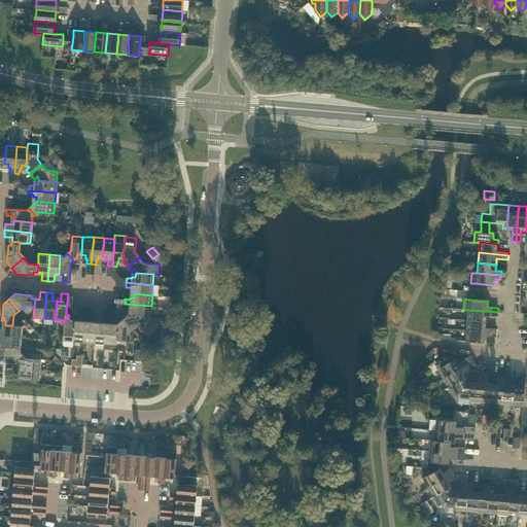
[(150,316),(151,306),(125,304),(124,308),(129,309),(129,310),(132,311),(132,315),(150,316)]
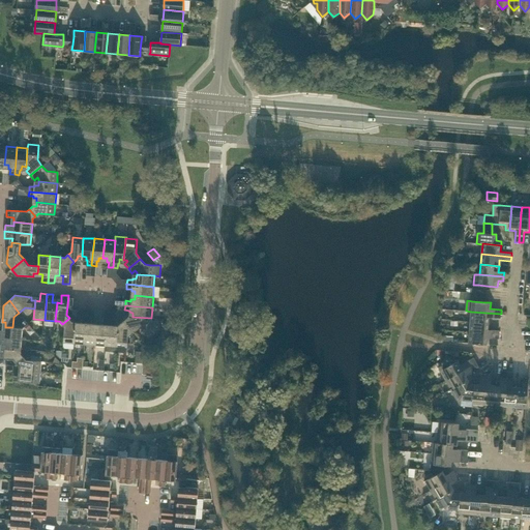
[(500,318),(501,314),(471,312),(470,322),(489,323),(489,317),(500,318)]
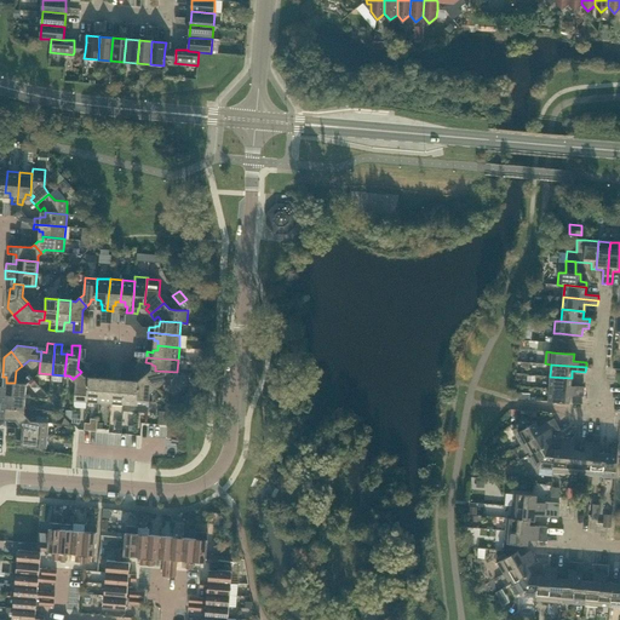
[(99,403),(102,372),(97,371),(96,377),(95,377),(93,382),(89,380),(87,402),(99,403)]
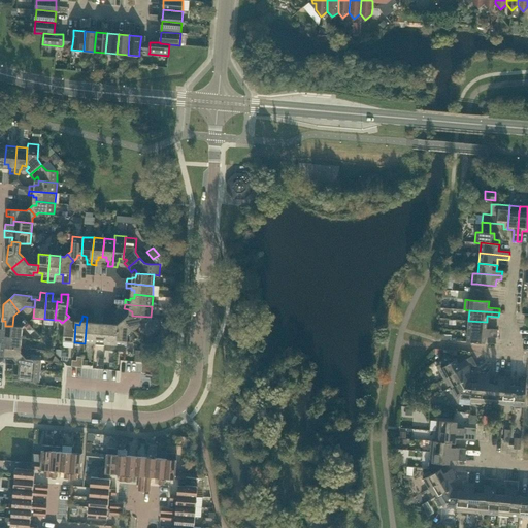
[(150,328),(151,317),(132,316),(132,318),(130,319),(128,316),(123,320),(133,331),(138,327),(150,328)]
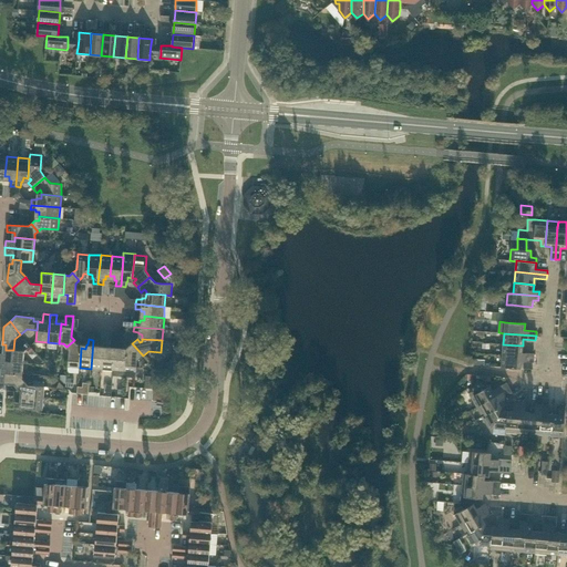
[(76,348),(76,344),(74,340),(66,347),(69,350),(68,367),(80,368),(81,348),(76,348)]
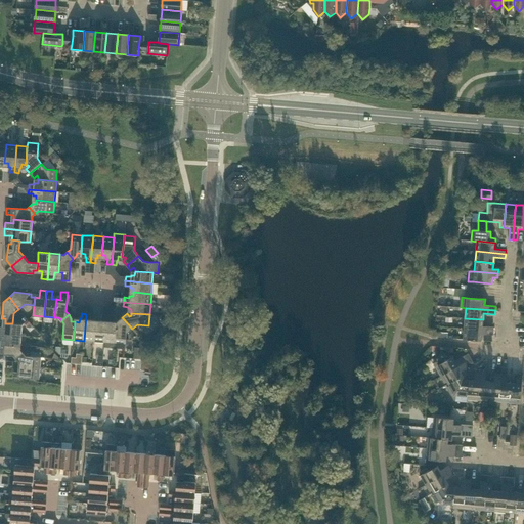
[(90,319),(91,314),(86,314),(84,341),(94,342),(96,323),(91,323),(92,319),(90,319)]
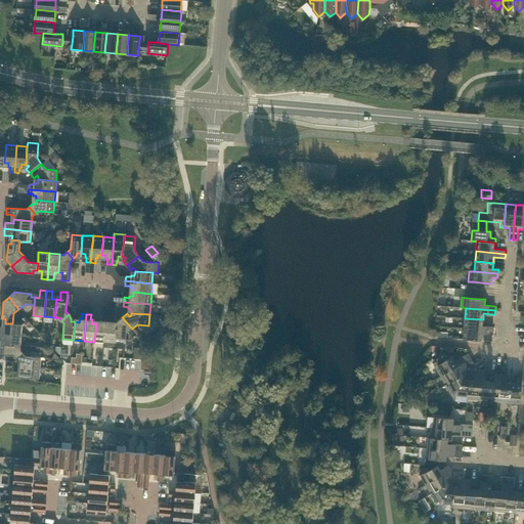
[(104,342),(106,315),(102,315),(101,320),(100,320),(100,323),(96,323),(94,342),(104,342)]
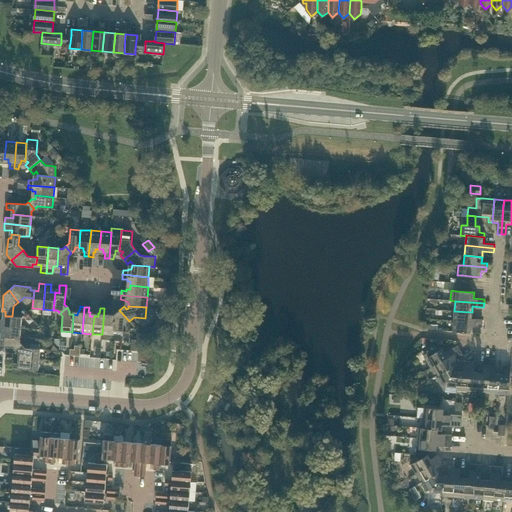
[(102,334),(102,339),(112,340),(114,318),(110,317),(110,314),(109,314),(109,309),(104,308),(102,334)]
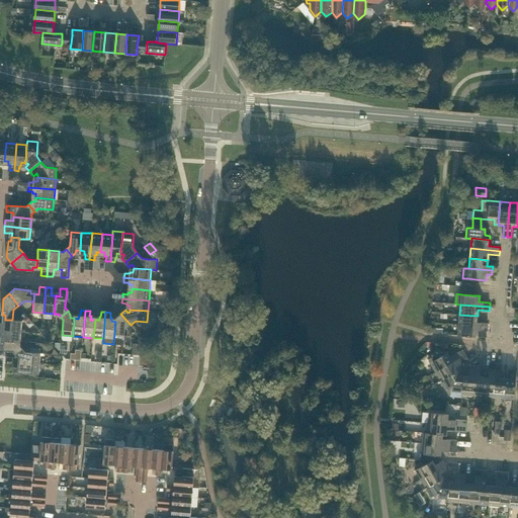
[(115,322),(113,344),(123,345),(125,330),(131,325),(120,314),(116,318),(118,321),(117,322),(115,322)]
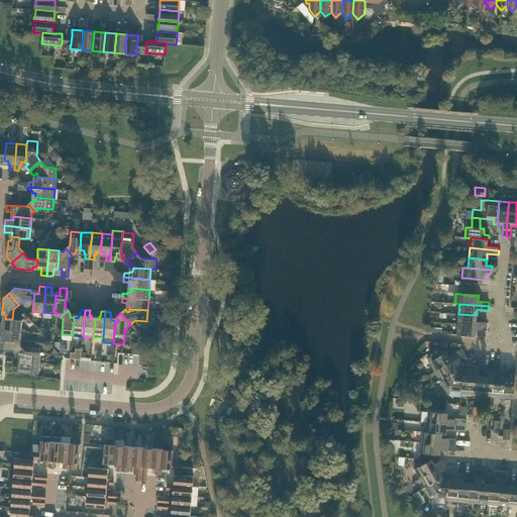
[(476,321),(477,315),(458,314),(457,324),(487,326),(487,322),(476,321)]
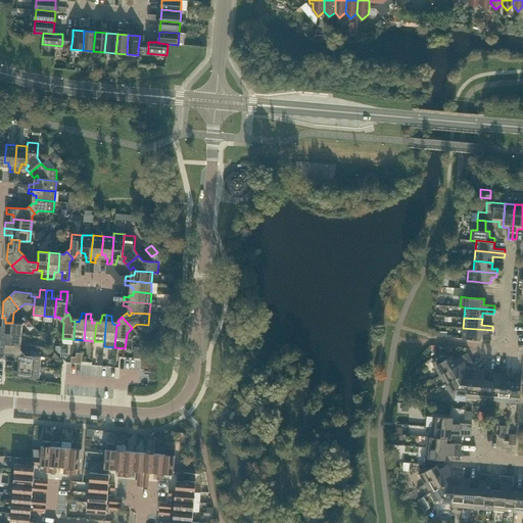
[(12,323),(5,323),(4,327),(0,326),(0,332),(21,334),(22,324),(12,323)]
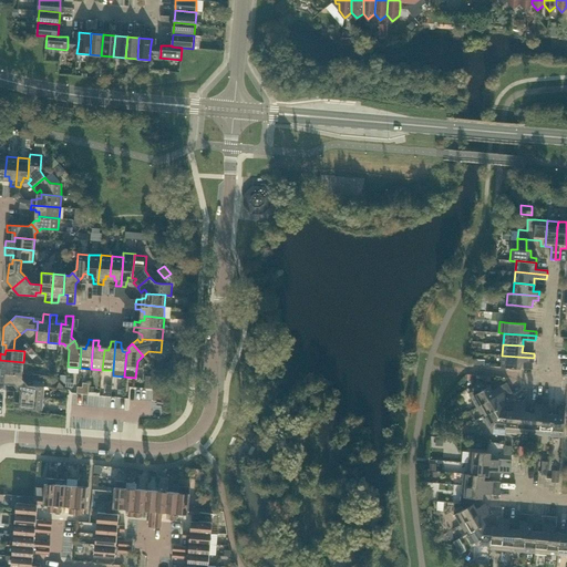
[(534,362),(534,358),(502,356),(501,367),(517,368),(521,368),(522,361),(534,362)]
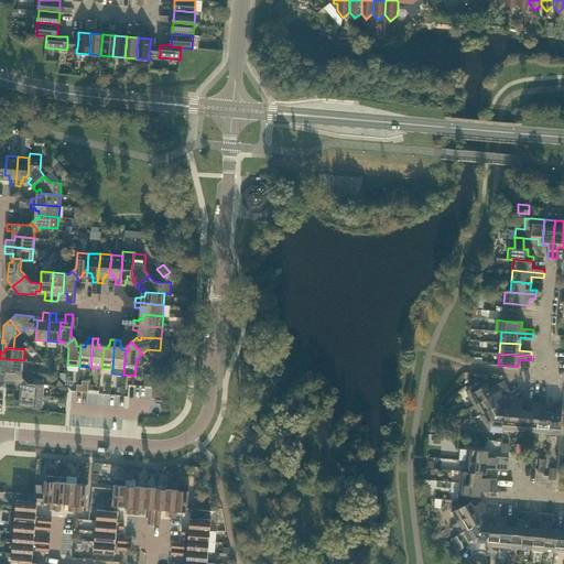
[(22,371),(23,360),(0,358),(0,365),(3,366),(3,370),(22,371)]
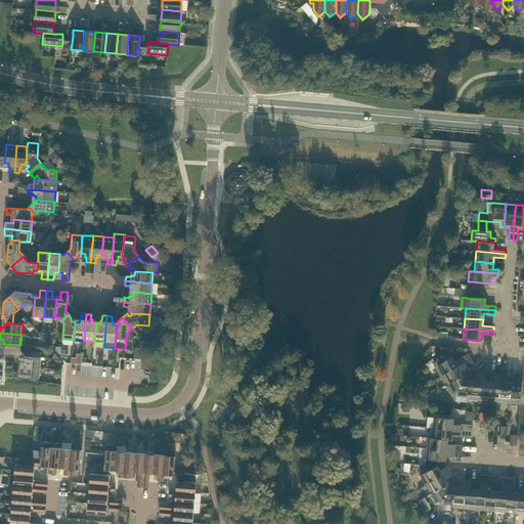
[(20,349),(20,345),(3,344),(2,348),(0,347),(0,354),(13,355),(16,359),(24,352),(20,349)]
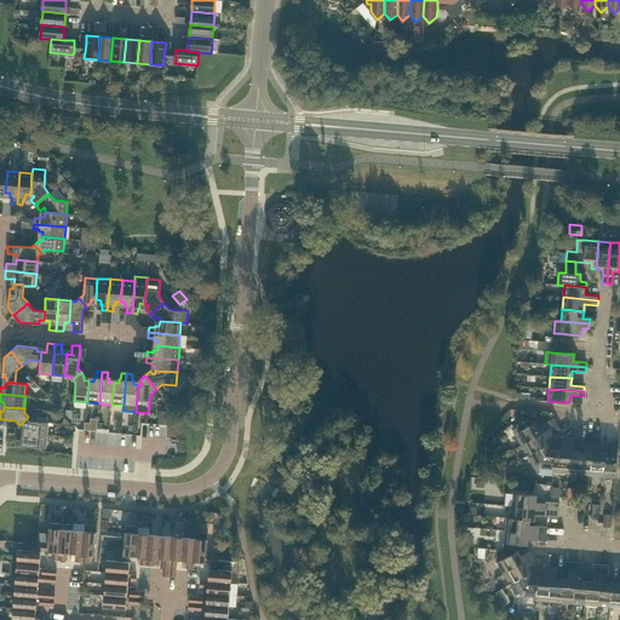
[(49,423),(30,422),(28,417),(19,425),(22,429),(27,429),(26,434),(47,435),(49,423)]
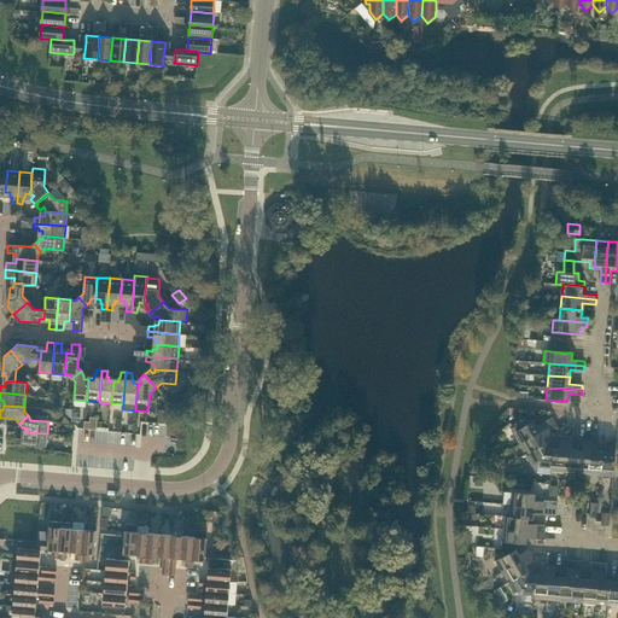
[(519,443),(555,424),(552,417),(536,426),(534,420),(531,421),(530,418),(525,420),(528,424),(513,432),(519,443)]
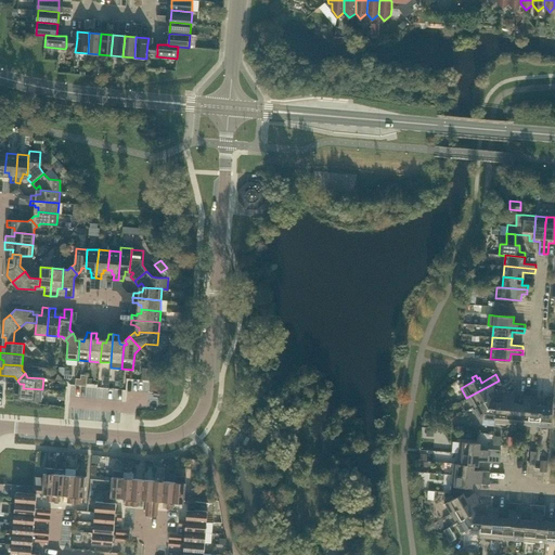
[(488,394),(502,386),(499,381),(466,398),(470,405),(474,404),(475,407),(490,398),(488,394)]
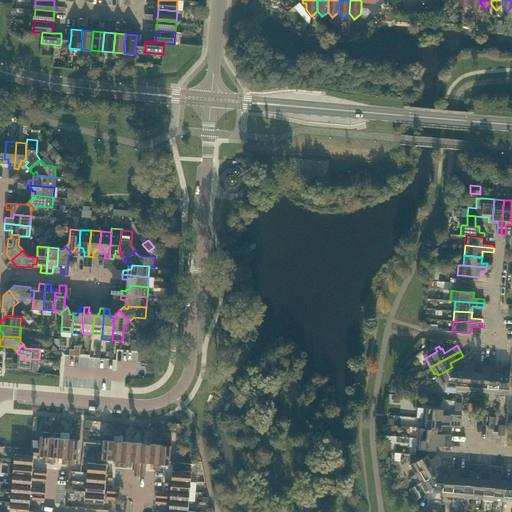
[(38,370),(39,359),(21,358),(21,362),(18,362),(18,363),(13,363),(12,368),(38,370)]
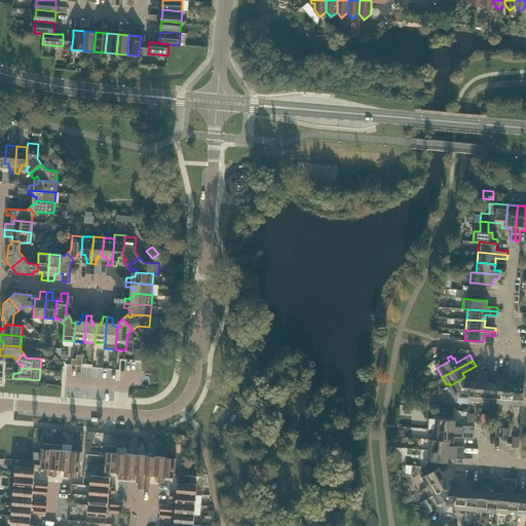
[(500,404),(503,368),(497,368),(496,383),(492,382),(490,400),(492,400),(492,403),(500,404)]
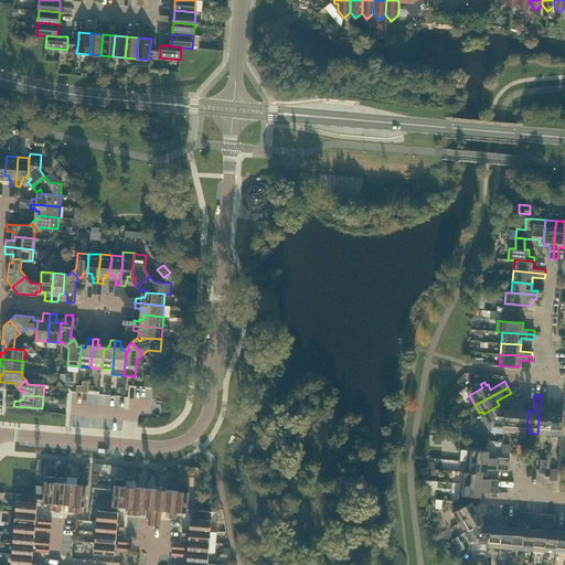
[(546,413),(547,396),(541,395),(537,434),(546,434),(547,430),(550,430),(551,413),(546,413)]
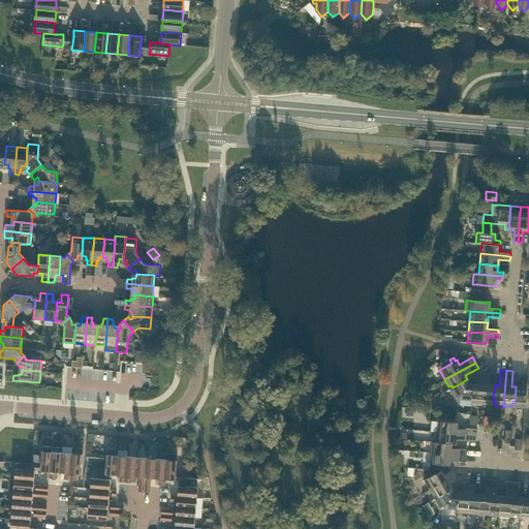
[(483,404),(485,374),(479,374),(478,383),(473,383),(472,400),(474,400),(474,403),(483,404)]
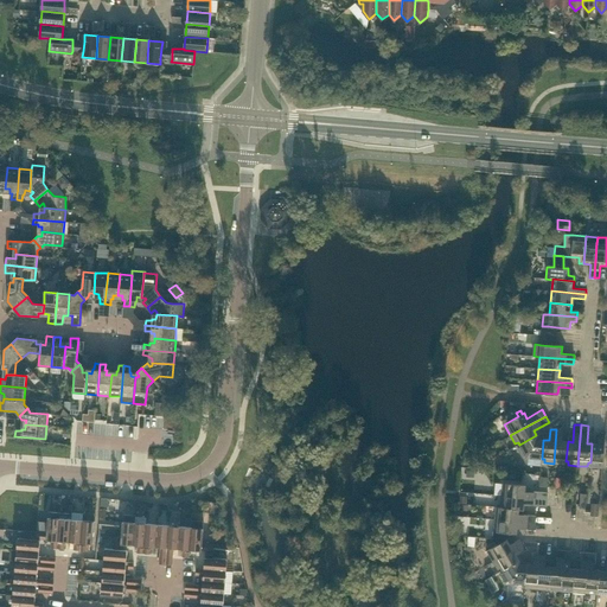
[(562,441),(562,430),(556,429),(554,464),(563,465),(563,461),(566,461),(568,441),(562,441)]
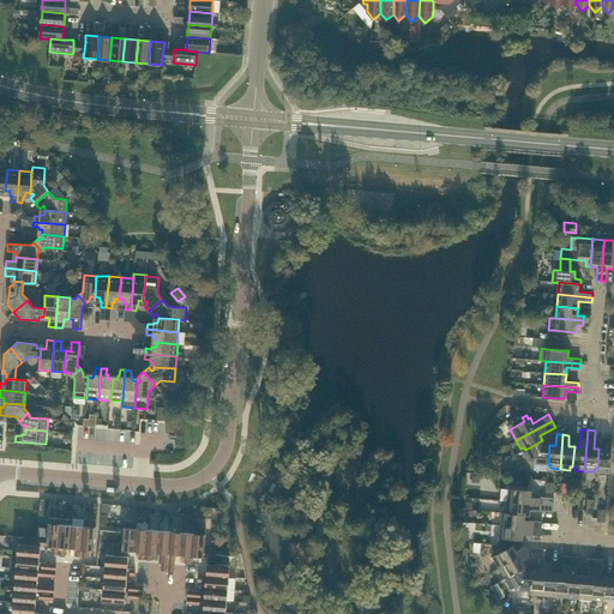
[(609,473),(612,439),(606,438),(605,450),(599,449),(597,468),(600,469),(599,473),(609,473)]
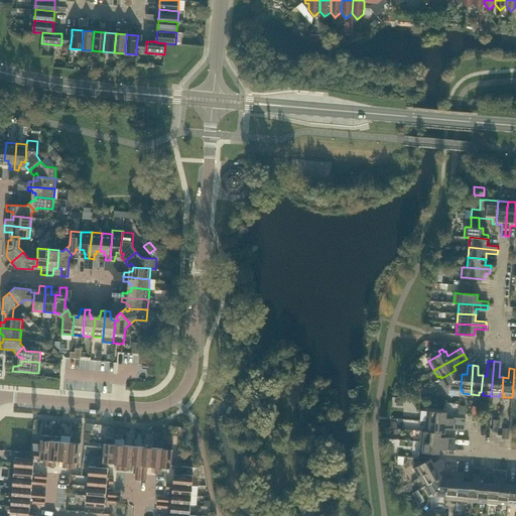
[(462,374),(458,373),(456,370),(441,378),(442,380),(439,381),(443,388),(446,387),(447,389),(461,390),(462,374)]
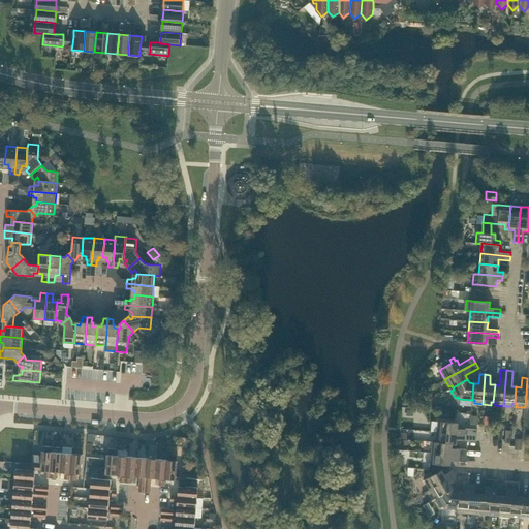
[(458,428),(458,423),(441,422),(440,424),(437,424),(437,432),(477,435),(477,429),(465,428),(465,429),(458,428)]
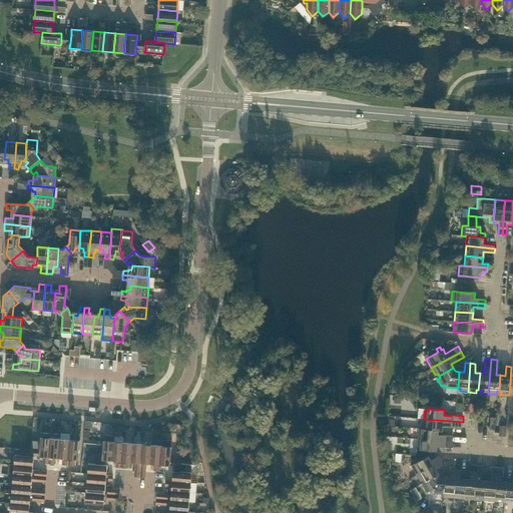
[(462,428),(463,422),(424,419),(423,427),(426,427),(426,429),(438,430),(438,431),(442,431),(443,426),(450,426),(450,427),(462,428)]
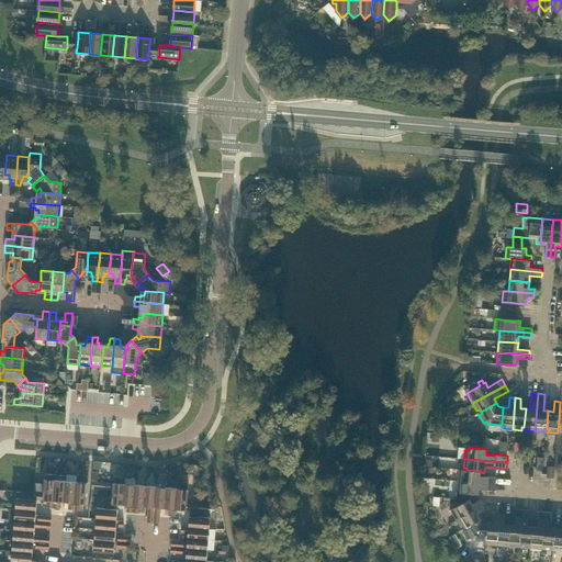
[(467,470),(462,470),(462,472),(459,472),(458,481),(495,484),(496,478),(480,476),(480,472),(480,471),(467,470)]
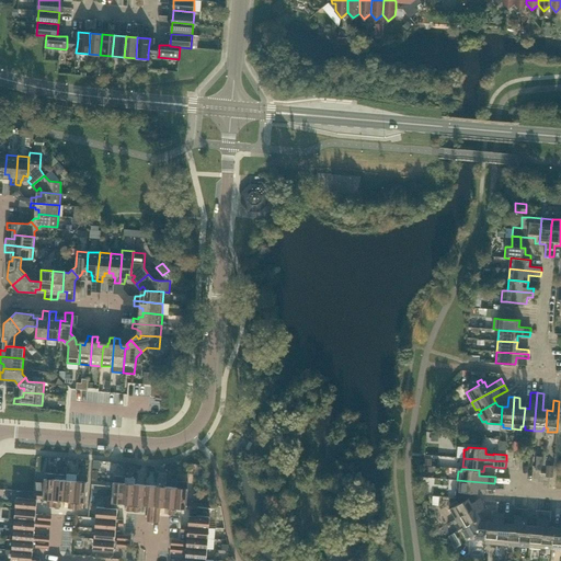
[(65,501),(66,480),(67,474),(56,473),(56,479),(54,500),(65,501)]
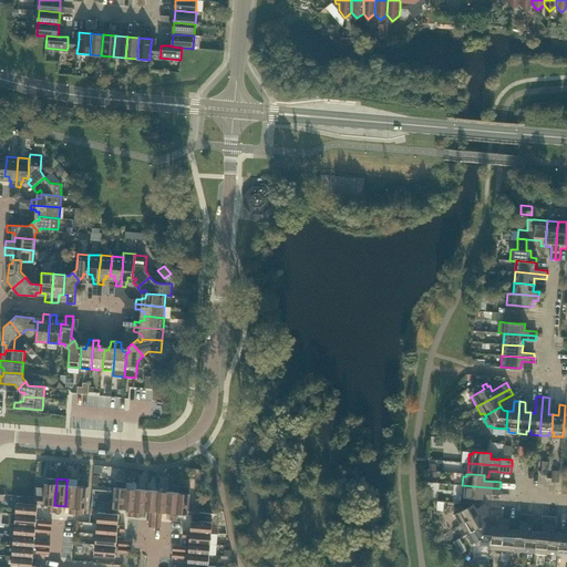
[(126,482),(126,481),(115,481),(113,502),(113,508),(124,508),(126,487),(126,482)]
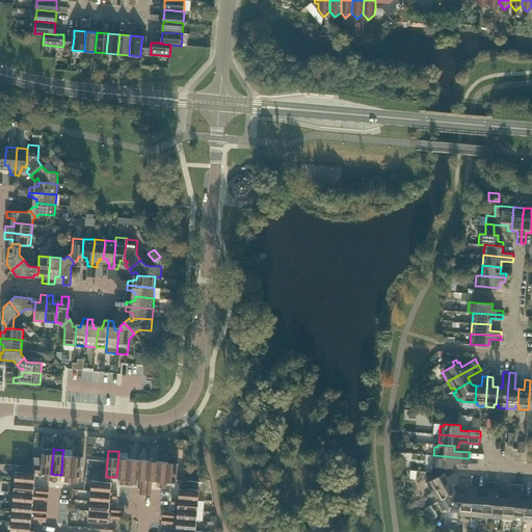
[(118,457),(116,477),(121,478),(127,478),(128,458),(129,453),(118,452),(118,457)]
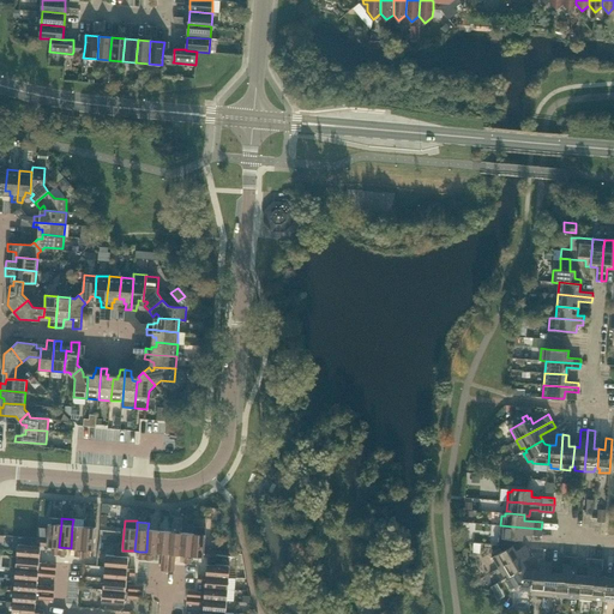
[(59,547),(61,524),(49,523),(48,527),(47,539),(47,546),(59,547)]
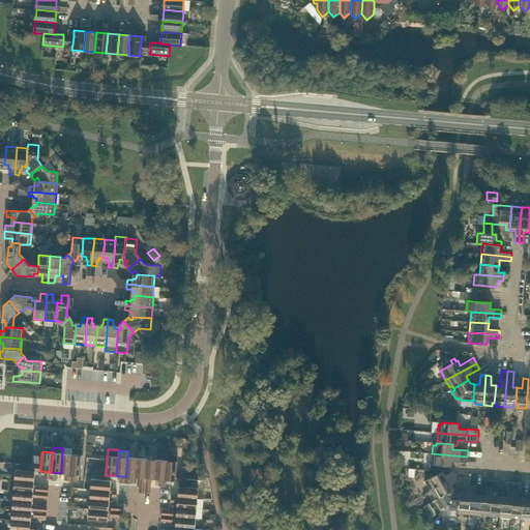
[(70,474),(72,454),(62,453),(61,473),(70,474)]
